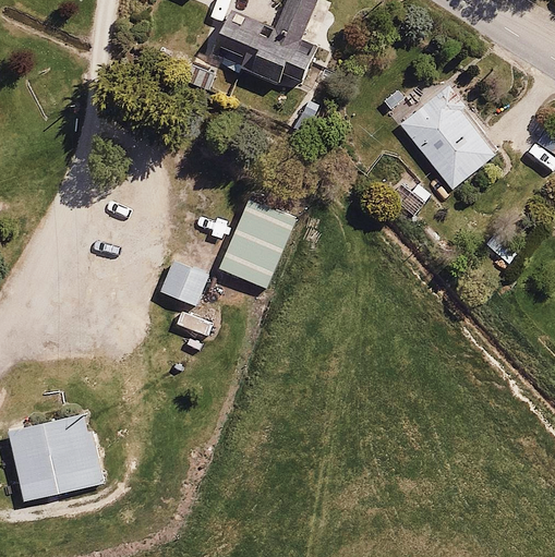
[(226,12),(208,49),(276,81),(280,70),(296,77),(313,41),(293,33),(309,0),(281,0),(267,32),(226,12)]
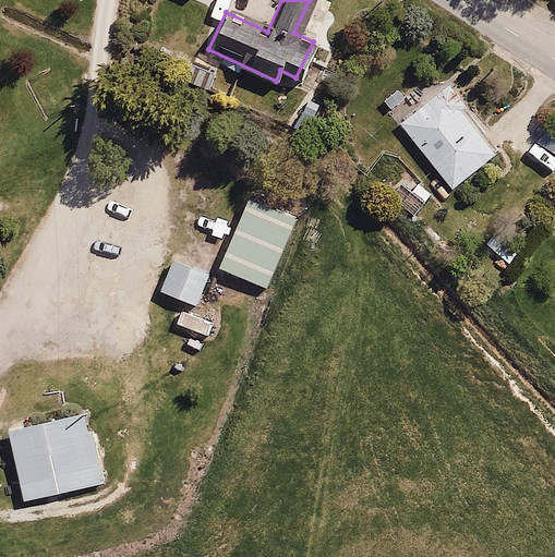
[(496,141),(442,80),(394,122),(448,183),(496,141)]
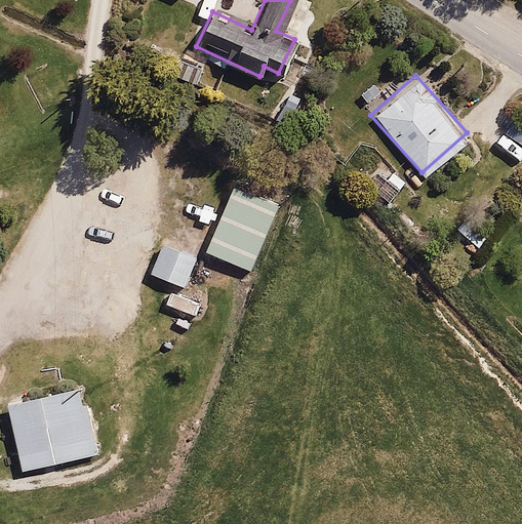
[(376,158),(360,178),(387,200),(403,179),(376,158)]
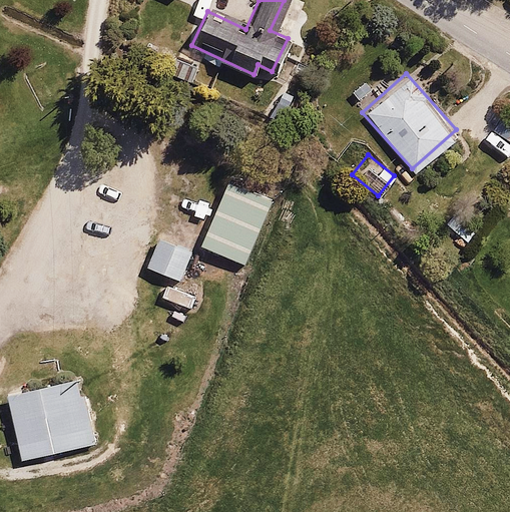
[(271,206),(227,189),(201,256),(244,273),(271,206)]
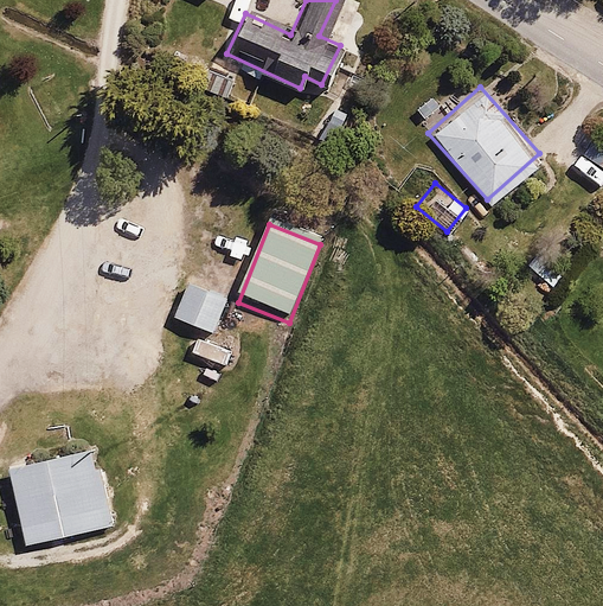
[(544,236),(518,266),(544,288),(570,259),(544,236)]
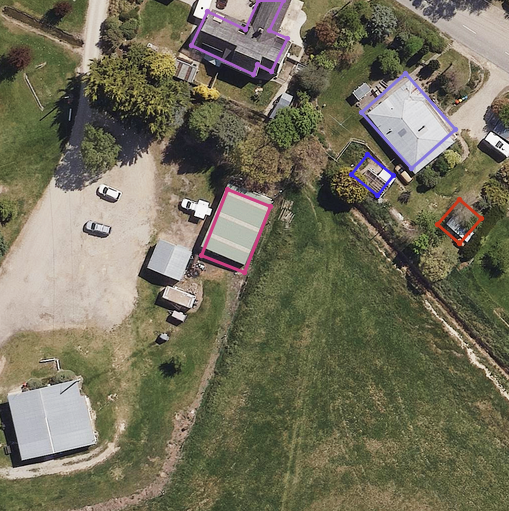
[(190,249),(157,236),(145,265),(178,278),(190,249)]
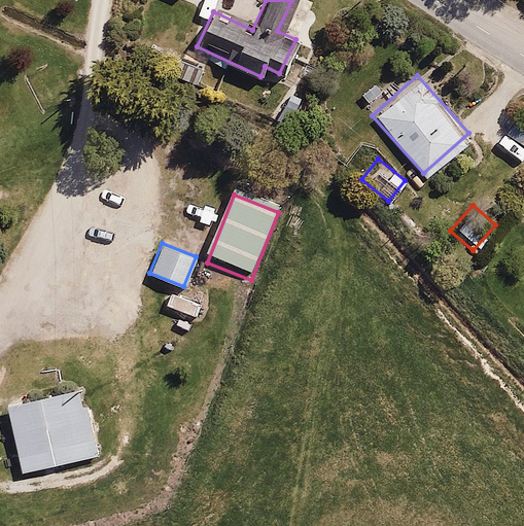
[(199,303),(168,290),(162,306),(193,318),(199,303)]
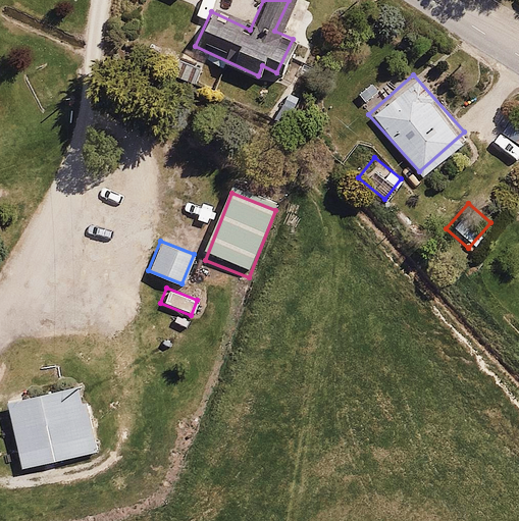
[(84,386),(7,403),(21,468),(97,453),(84,386)]
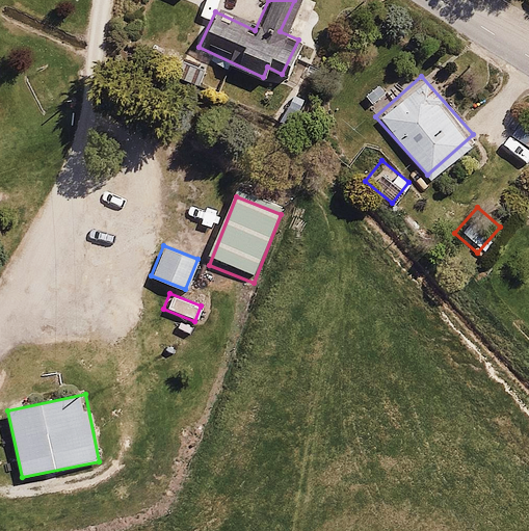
All buildings are outlined.
